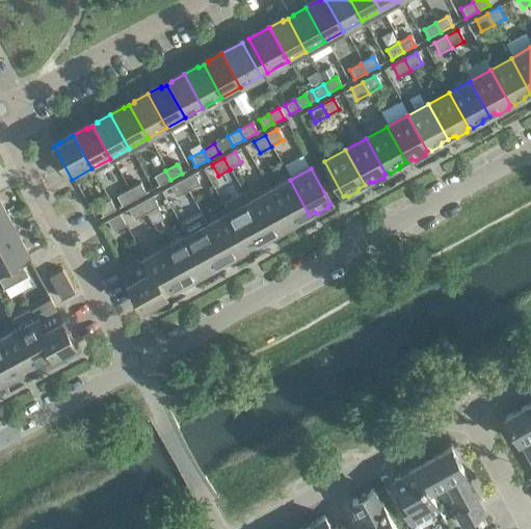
[(170,180),(165,170),(153,177),(158,186),(170,180)]
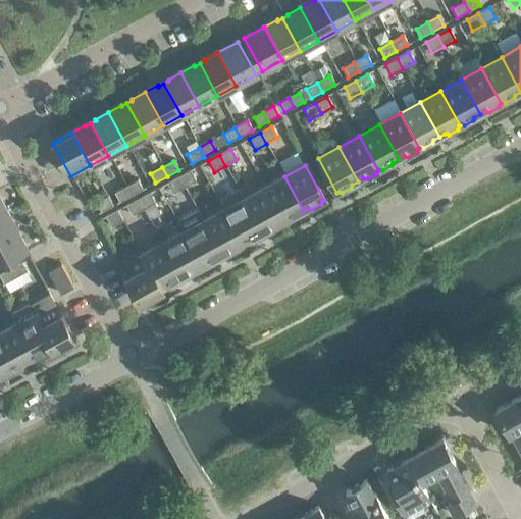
[(190,171),(178,177),(185,189),(196,182),(190,171)]
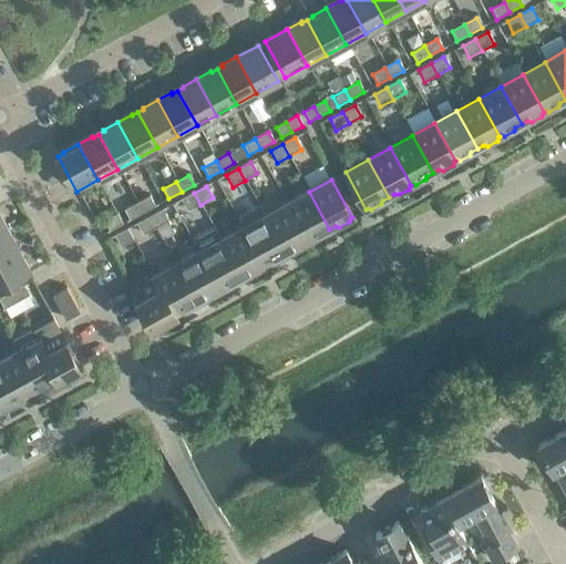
[(329,229),(309,192),(287,204),(307,242),(308,241),(311,242),(322,236),(323,233),(329,229)]
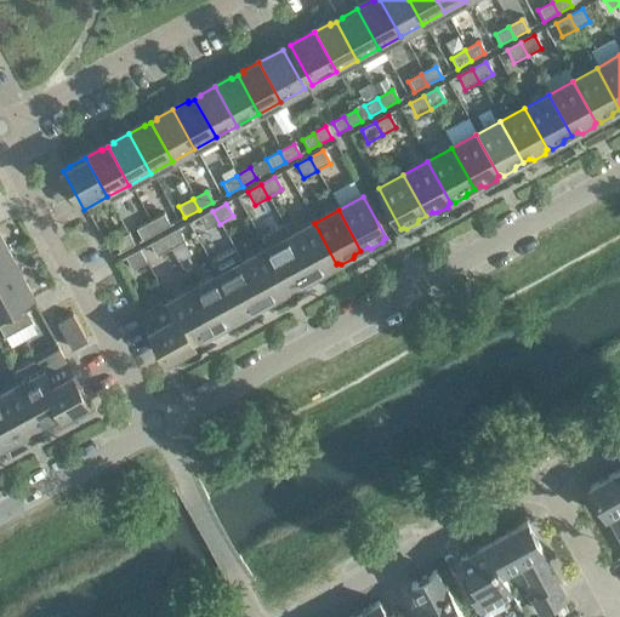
[(220,224),(212,211),(199,218),(206,232),(220,224)]
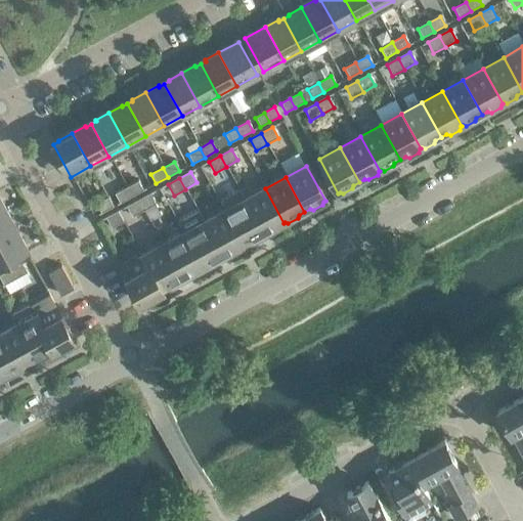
[(137,181),(126,188),(131,198),(142,191),(137,181)]
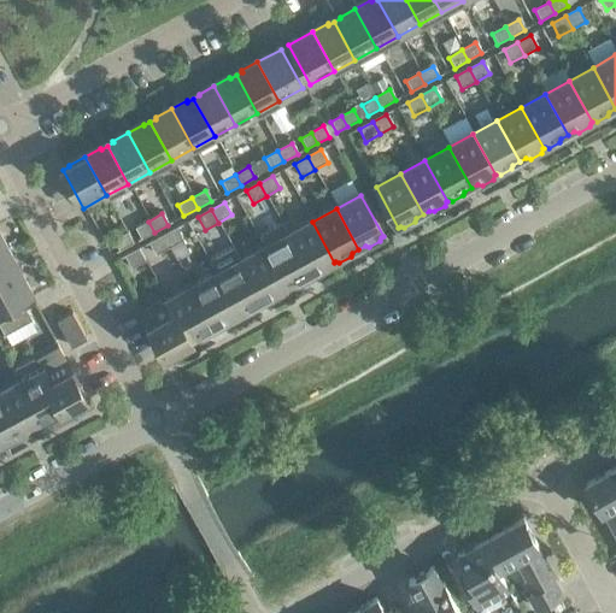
[(154,233),(148,222),(135,229),(141,240),(154,233)]
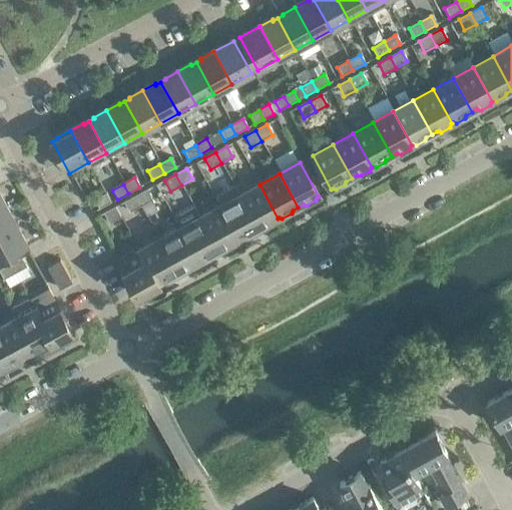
[(278,218),(260,184),(239,195),(258,229),(264,226),(267,227),(276,222),(277,219),(278,218)]
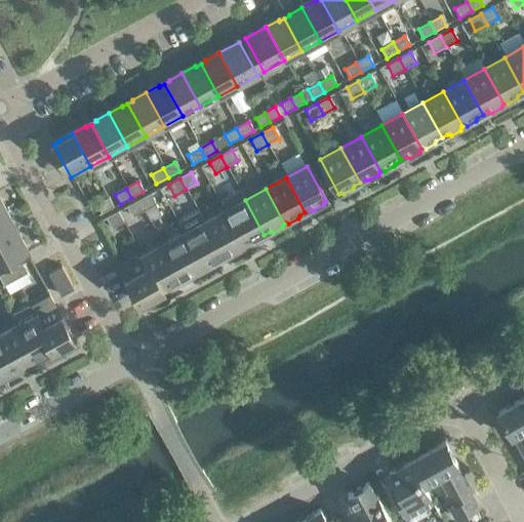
[(150,195),(138,201),(145,211),(156,205),(150,195)]
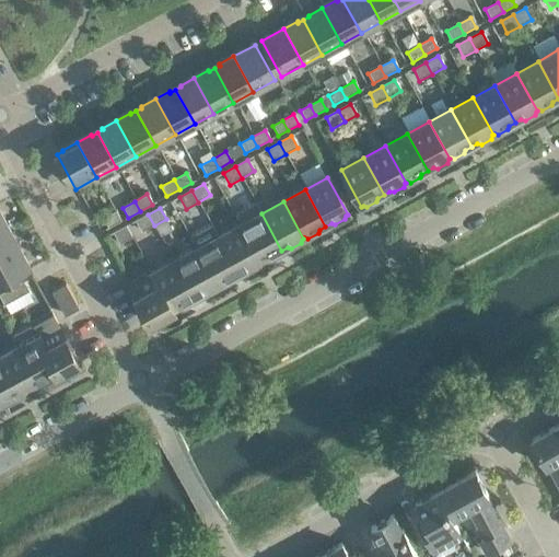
[(120,222),(115,212),(103,219),(108,229),(120,222)]
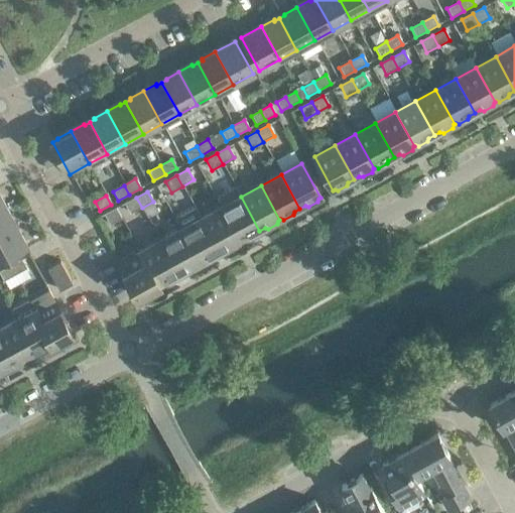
[(259,231),(241,197),(221,208),(239,242),(240,241),(243,242),(253,237),(254,234),(259,231)]
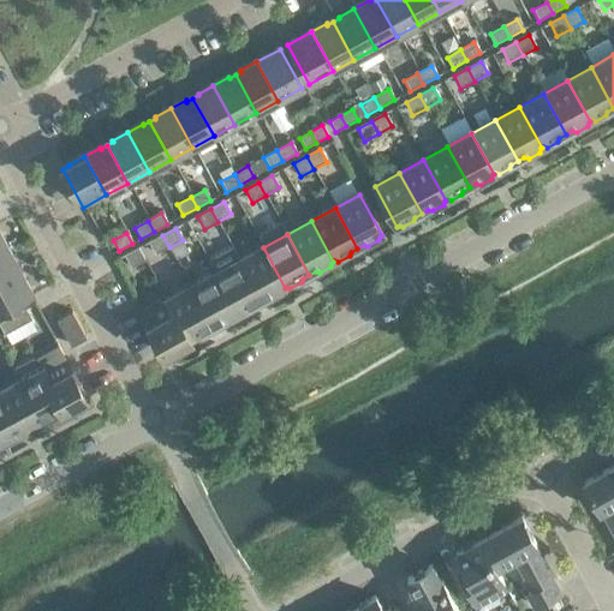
[(170,247),(162,235),(149,243),(156,256),(170,247)]
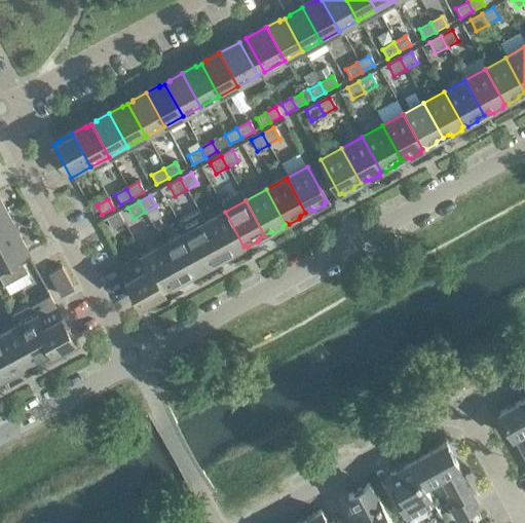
[(244,247),(225,212),(204,223),(223,258),(229,255),(232,256),(241,251),(242,247),(244,247)]
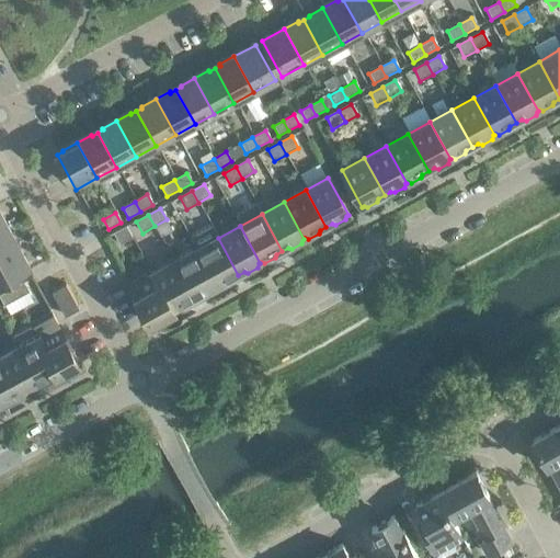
[(120,246),(133,238),(126,227),(114,234),(120,246)]
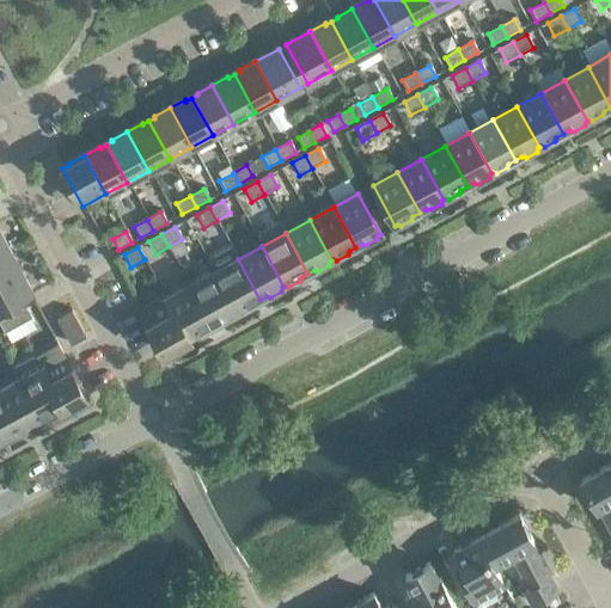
[(14,264),(6,249),(0,252),(0,278),(17,270),(13,264),(14,264)]
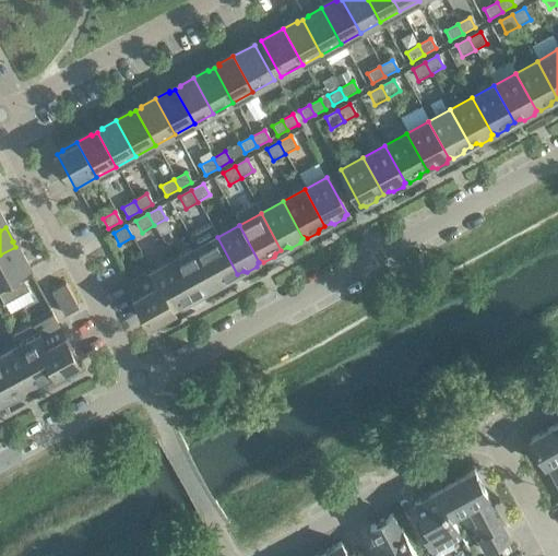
[(237,274),(217,237),(196,249),(215,286),(216,285),(220,286),(230,281),(232,278),(237,274)]
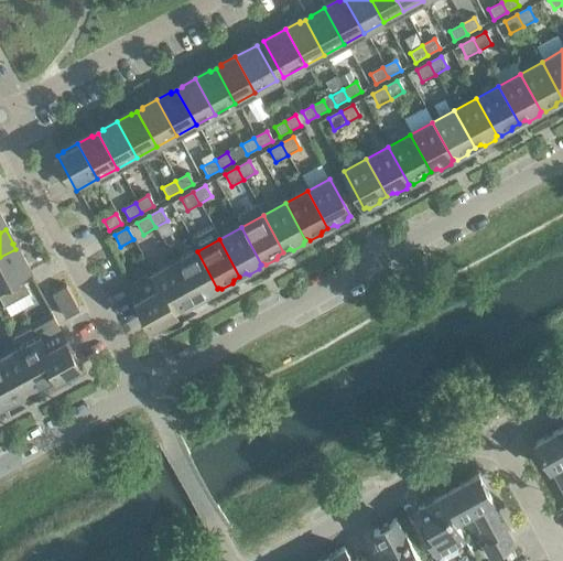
[(19,255),(15,249),(0,257),(0,283),(28,269),(20,255),(19,255)]
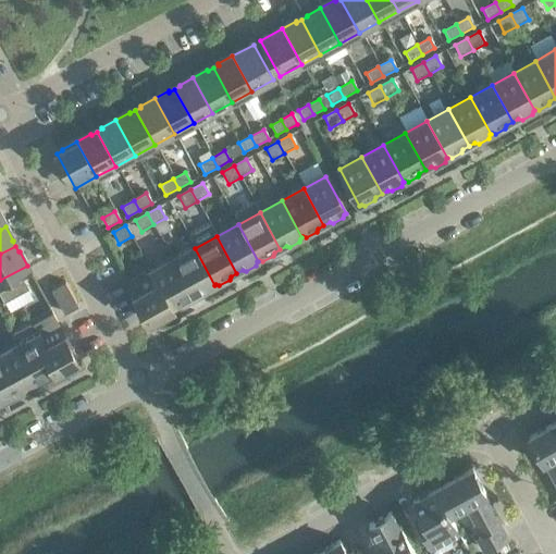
[(214,285),(195,248),(173,260),(193,297),(199,294),(202,295),(212,290),(213,285),(214,285)]
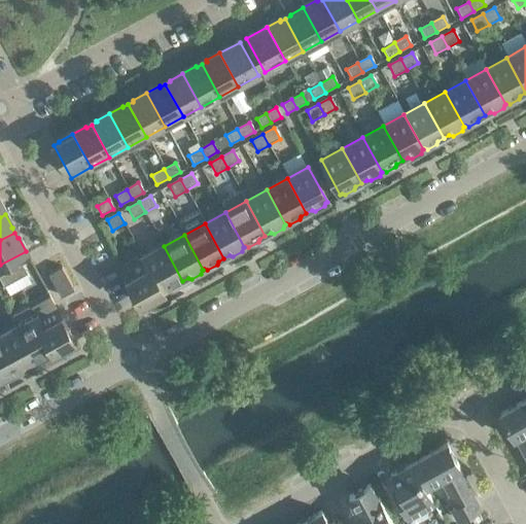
[(182,281),(164,246),(143,257),(162,292),(163,291),(166,292),(176,287),(176,284),(182,281)]
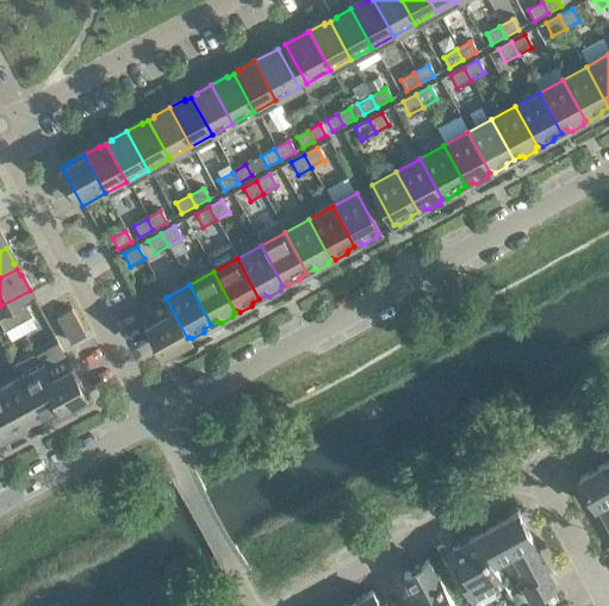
[(187,338),(166,298),(141,311),(162,351),(171,347),(174,348),(185,342),(186,338),(187,338)]
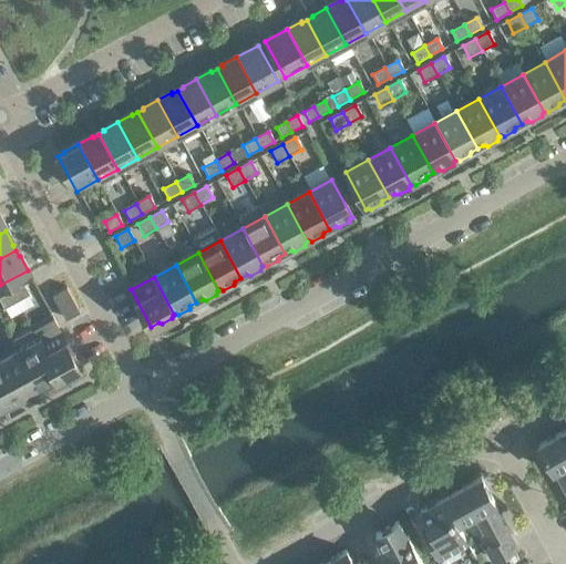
[(23,286),(11,293),(17,303),(29,296),(23,286)]
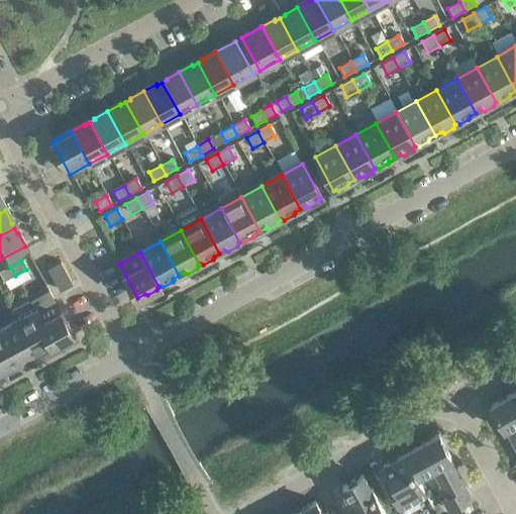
[(60,264),(46,271),(59,293),(72,286),(60,264)]
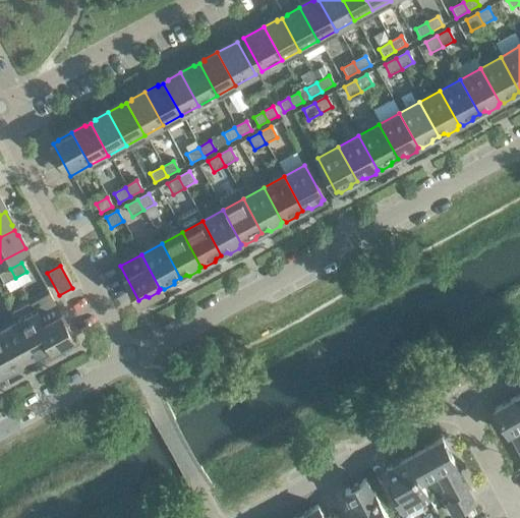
[(15,278),(10,269),(0,274),(0,278),(3,285),(15,278)]
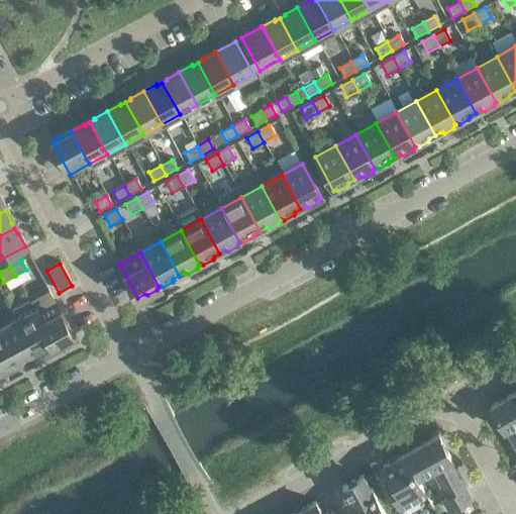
[(71,334),(47,291),(28,301),(34,311),(52,343),(57,340),(58,341),(71,334)]
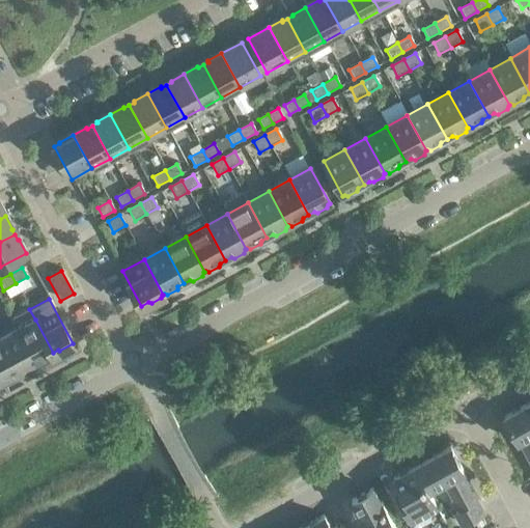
[(53,353),(35,320),(17,330),(35,364),(49,357),(48,356),(53,353)]
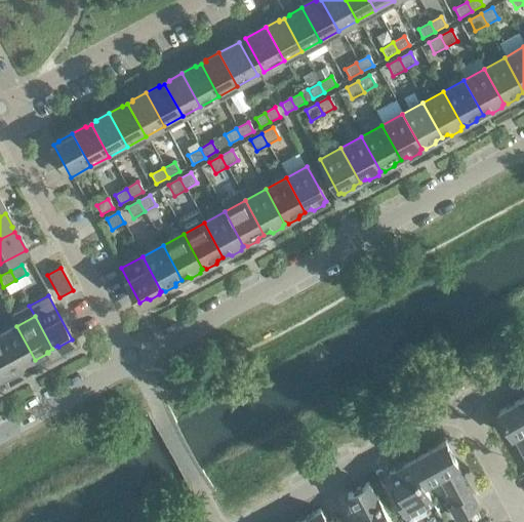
[(35,360),(16,326),(0,334),(0,339),(15,369),(21,366),(22,367),(35,360)]
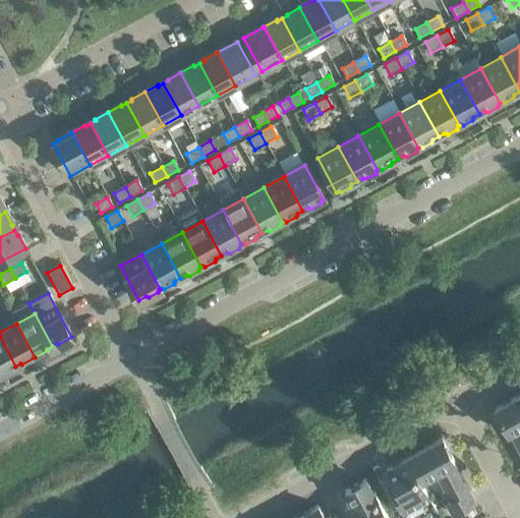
[(15,366),(0,337),(0,376),(11,369),(10,368),(15,366)]
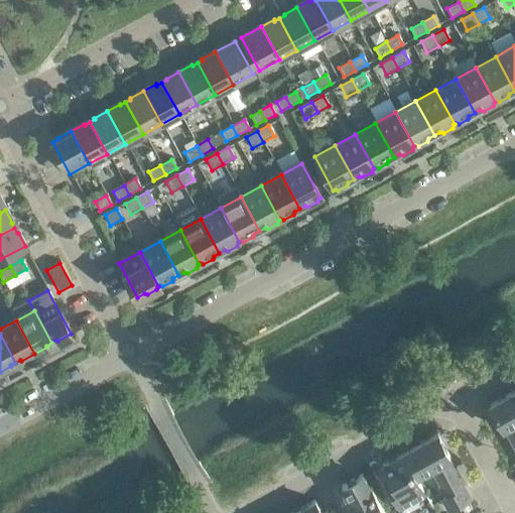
[(514,391),(489,406),(502,430),(504,429),(514,449),(514,391)]
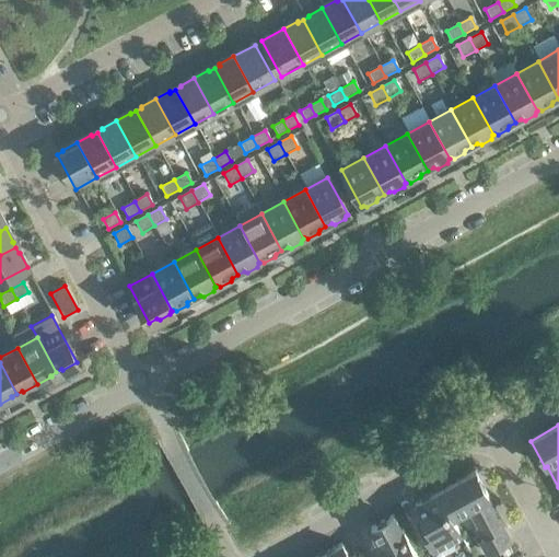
[(474,473),(435,494),(458,536),(459,536),(451,519),(467,510),(485,541),(479,543),(486,555),(509,543),(486,500),(488,499),(474,473)]
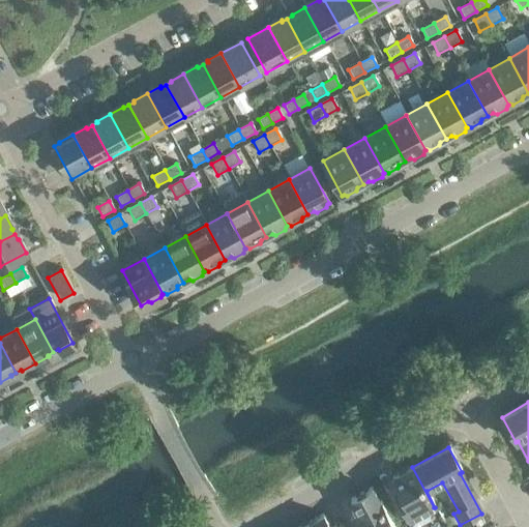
[(434,507),(412,467),(391,478),(399,491),(394,494),(409,522),(410,521),(412,526),(419,526),(429,521),(424,513),(434,507)]
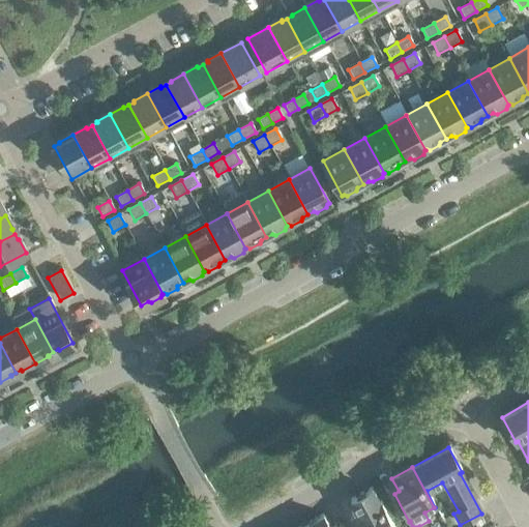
[(350,501),(357,514),(353,517),(358,526),(392,526),(379,501),(378,502),(371,489),(350,501)]
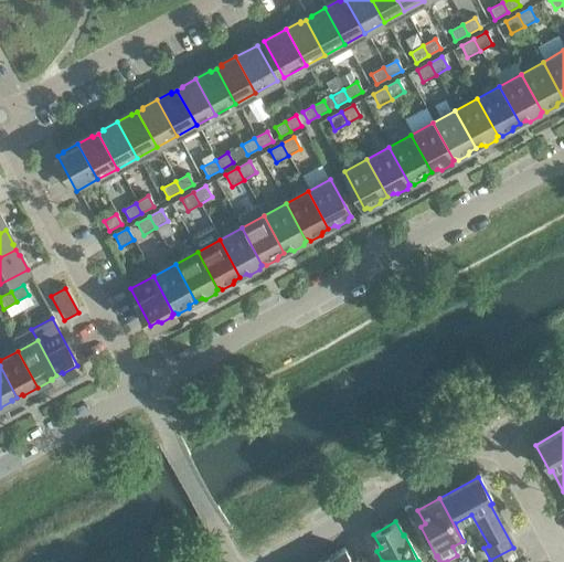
[(343,550),(325,561),(357,561),(349,561),(343,550)]
